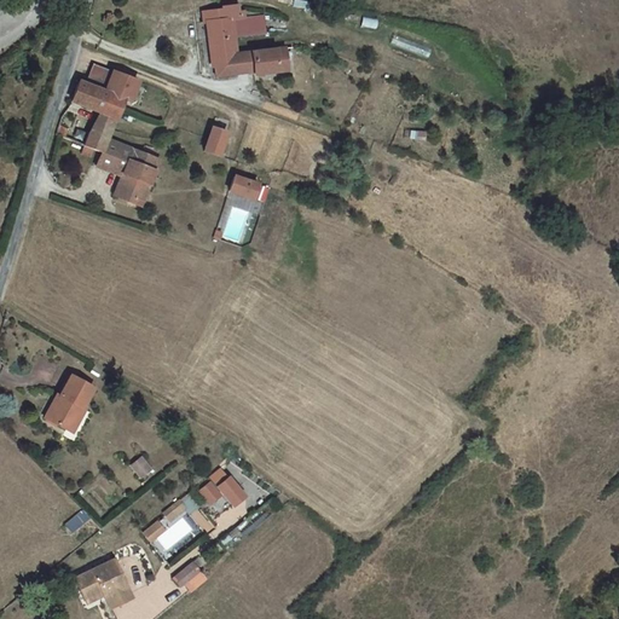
[(206,9),(207,19),(209,19),(213,64),(215,64),(238,62),(238,71),(254,70),(254,73),(278,70),(278,62),(287,61),(285,47),(237,52),(236,35),(267,32),(266,15),(247,16),(246,10),(241,11),(241,4),(224,5),(225,7),(206,9)]
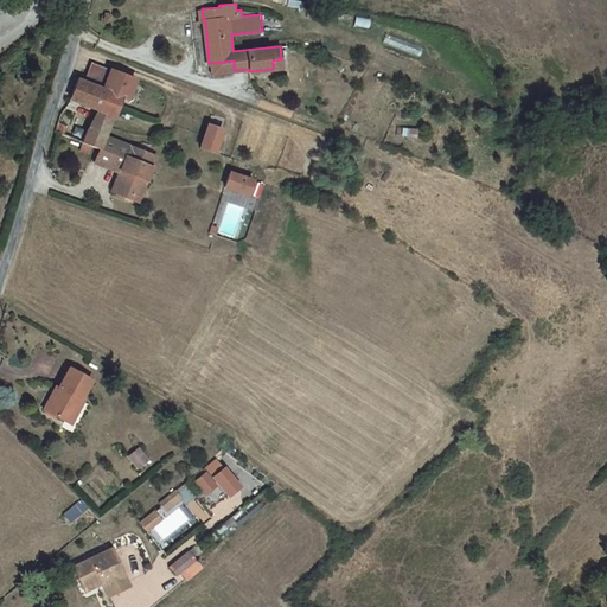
[(234,70),(234,61),(211,63),(212,72),(234,70)]
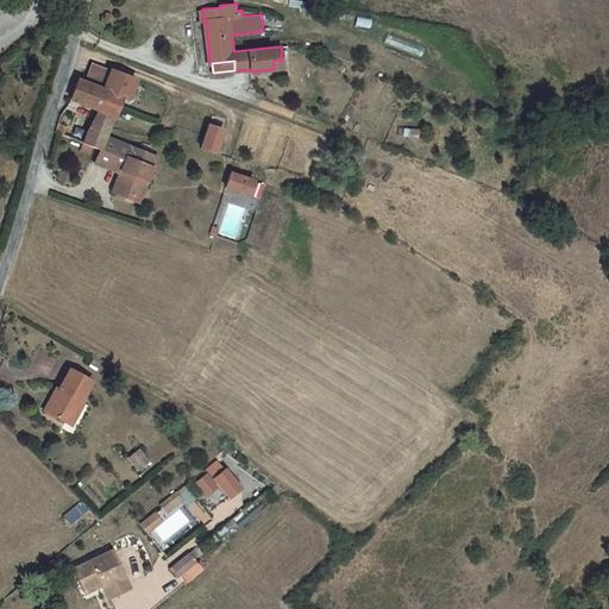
[(93,62),(86,81),(95,86),(99,77),(106,80),(111,68),(93,62)]
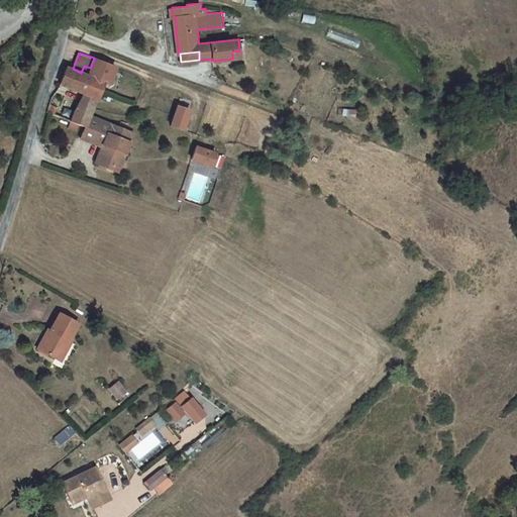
[(84,66),(81,73),(103,81),(108,83),(114,66),(94,58),(90,68),(84,66)]
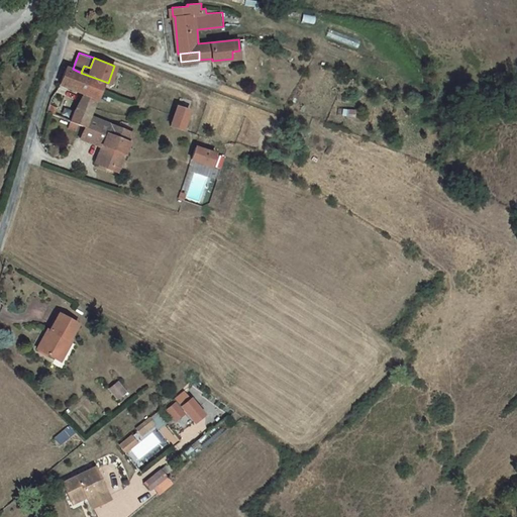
[(73,69),(60,64),(57,73),(56,79),(78,88),(76,92),(82,94),(96,100),(103,81),(81,73),(73,69)]
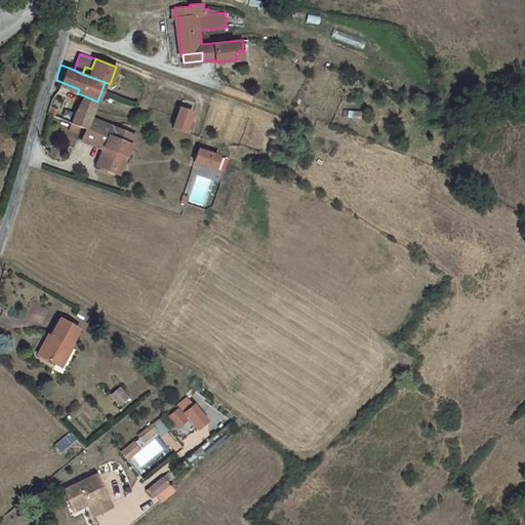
[(97,102),(83,95),(76,114),(90,118),(93,111),(94,107),(97,102)]
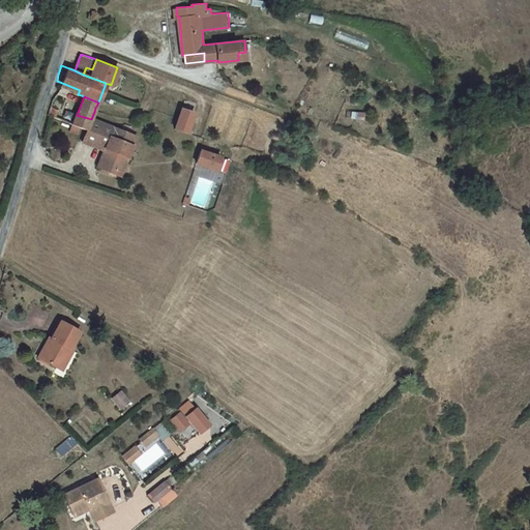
[(55,112),(49,110),(47,118),(54,119),(55,112)]
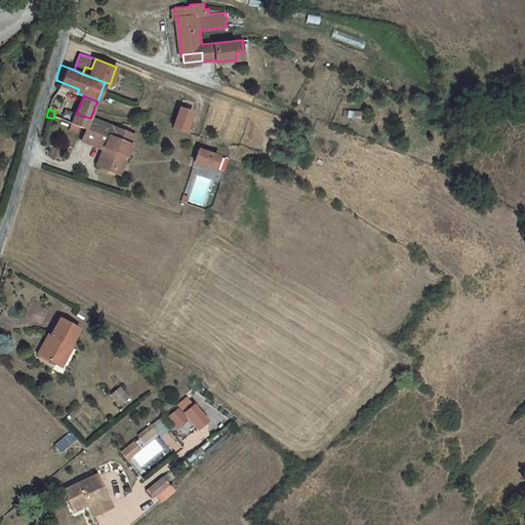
[(179,109),(172,127),(185,132),(192,113),(179,109)]
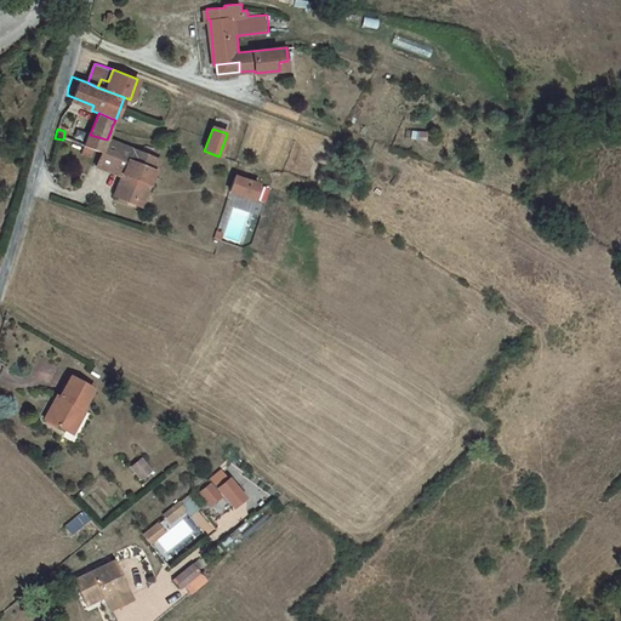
[(107,140),(90,135),(85,147),(93,151),(102,153),(106,144),(107,140)]
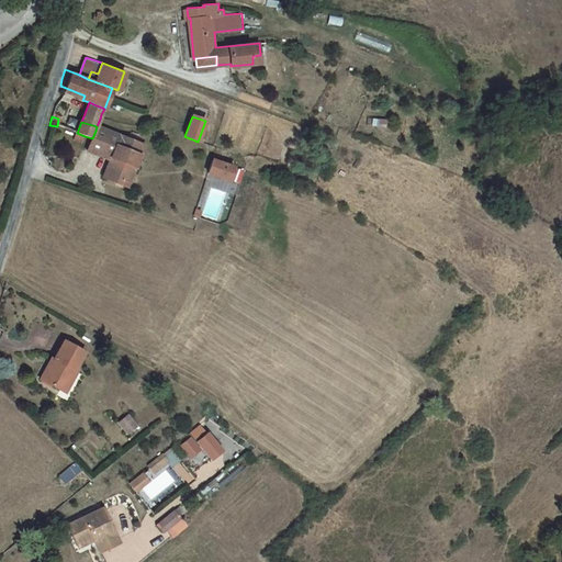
[(144,141),(107,130),(105,133),(96,131),(92,138),(89,148),(112,156),(107,176),(122,180),(126,177),(132,161),(137,163),(144,141)]
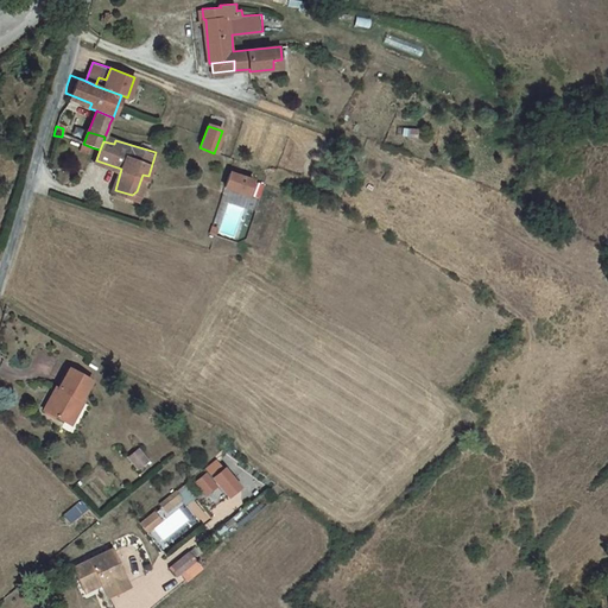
[(83,144),(82,144),(80,151),(89,154),(92,147),(83,144)]
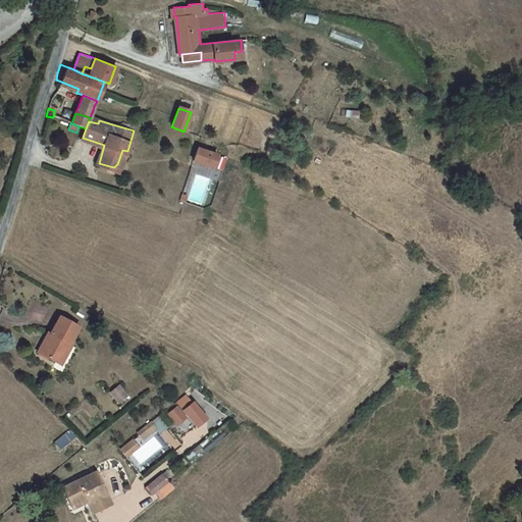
[(197,149),(192,161),(206,166),(210,154),(197,149)]
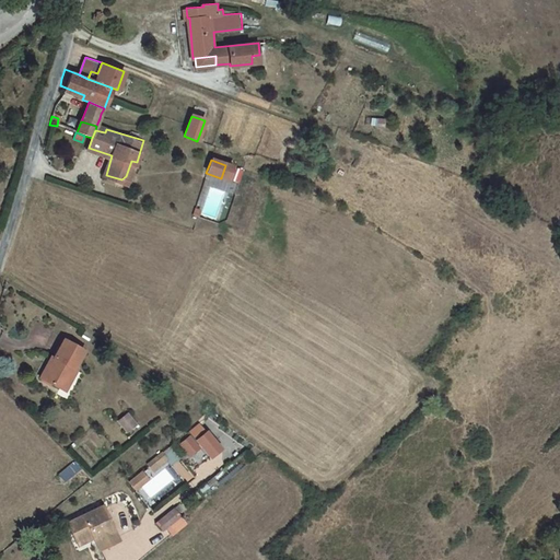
[(137,162),(131,161),(126,176),(121,179),(130,182),(137,162)]
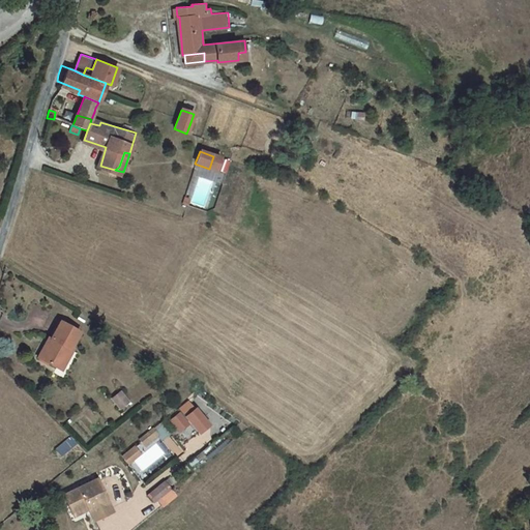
[(213,156),(209,169),(214,170),(218,158),(213,156)]
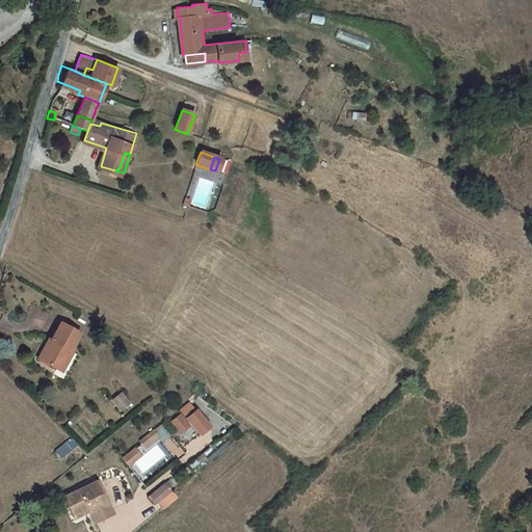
[(77,333),(57,323),(49,340),(45,337),(35,357),(54,366),(62,346),(69,349),(77,333)]
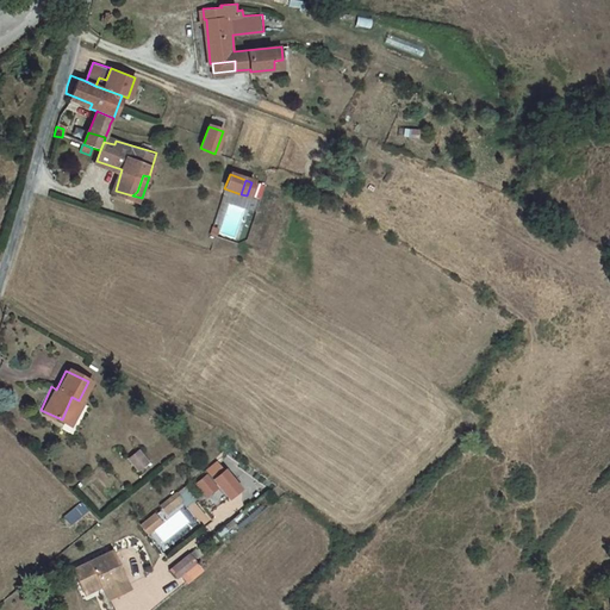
[(82,402),(79,400),(72,397),(62,419),(70,423),(82,402)]
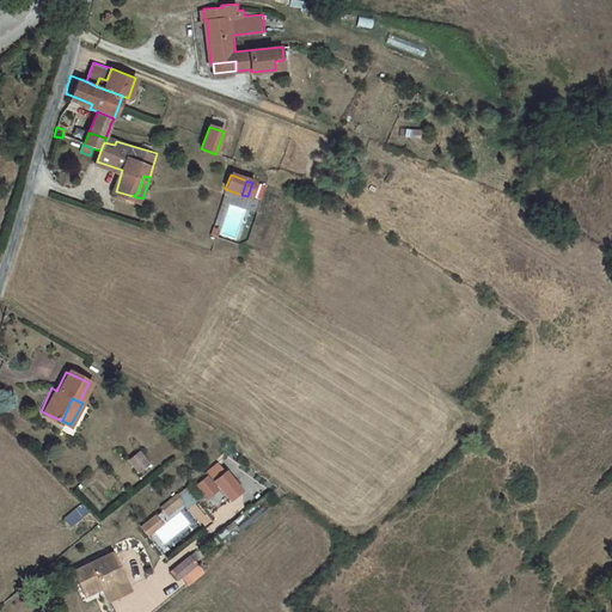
[(148,458),(139,447),(130,454),(141,466),(148,458)]
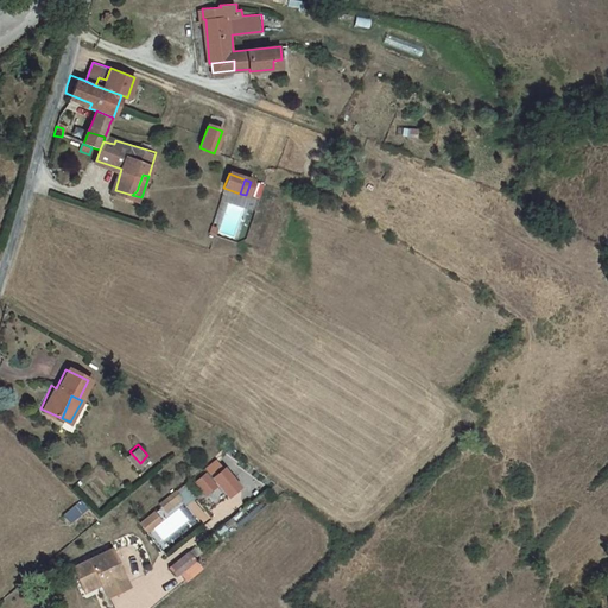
[(207,468),(215,479),(230,499),(244,488),(227,469),(225,470),(216,461),(207,468)]
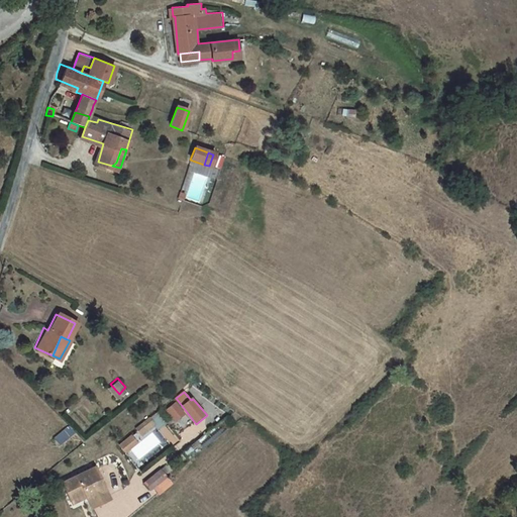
[(177,402),(167,410),(177,422),(186,414),(177,402)]
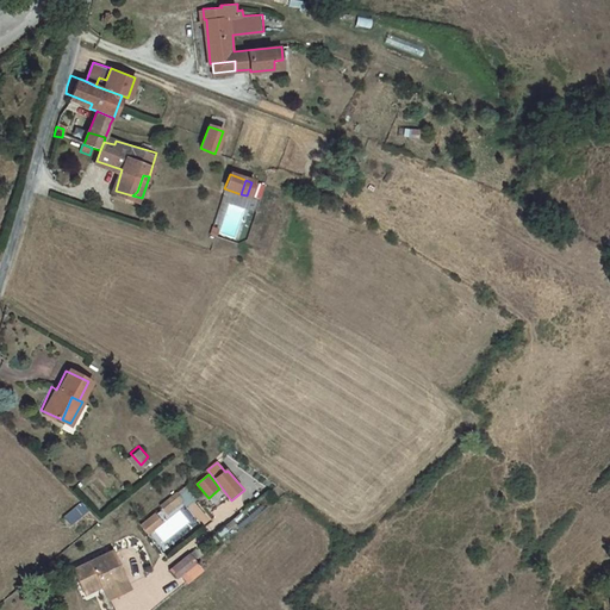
[(162,505),(168,512),(182,502),(176,495),(162,505)]
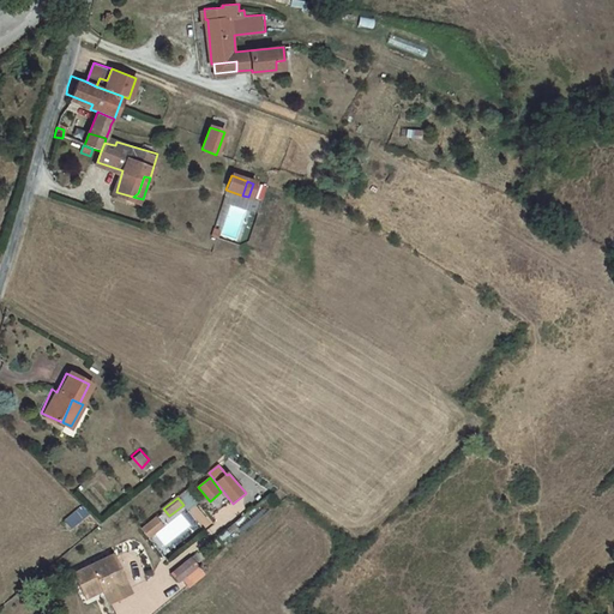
[(144,528),(150,534),(162,524),(156,517),(144,528)]
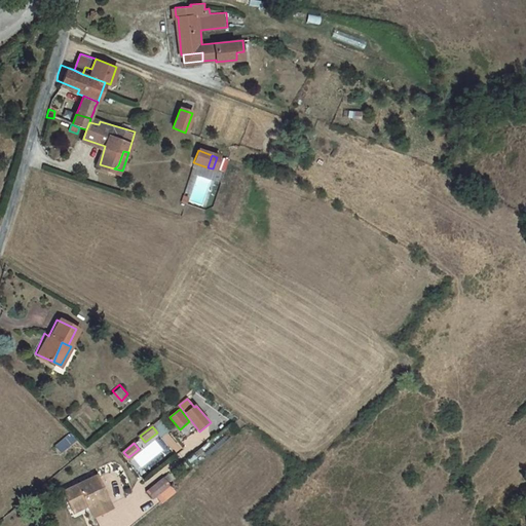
[(94,474),(63,490),(75,514),(88,508),(94,516),(111,506),(94,474)]
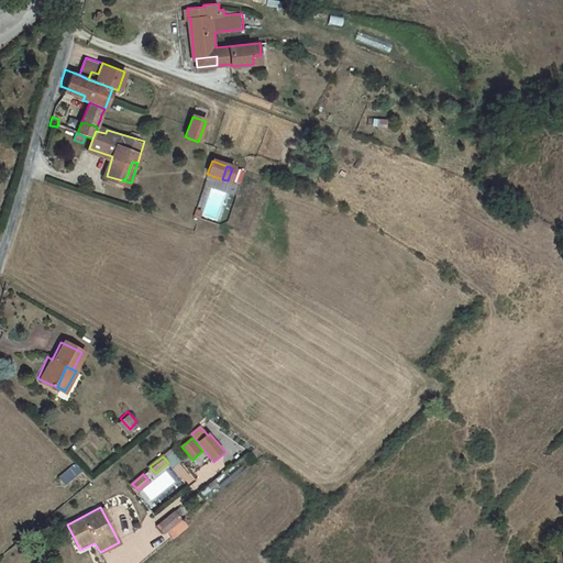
[(181,519),(176,511),(157,527),(164,534),(181,519)]
